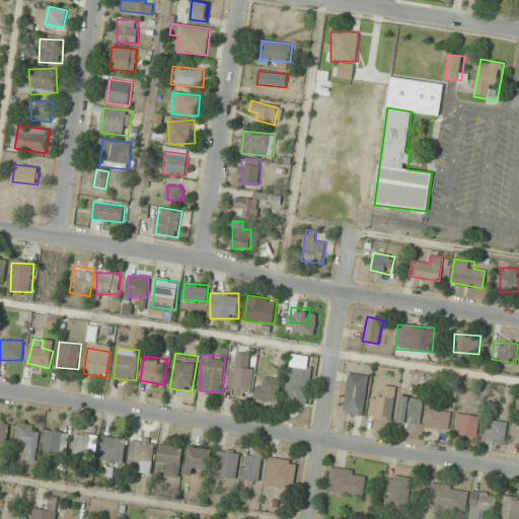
[(284,401),(307,404),(312,367),(289,364),(284,401)]
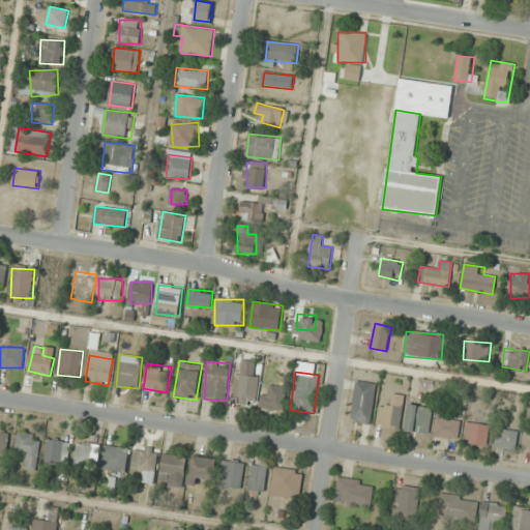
[(233,404),(258,404),(258,376),(233,376),(233,404)]
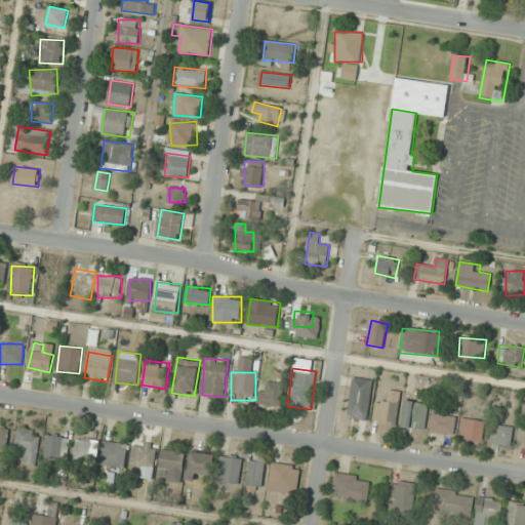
[(373,380),(354,377),(347,416),(367,419),(373,380)]
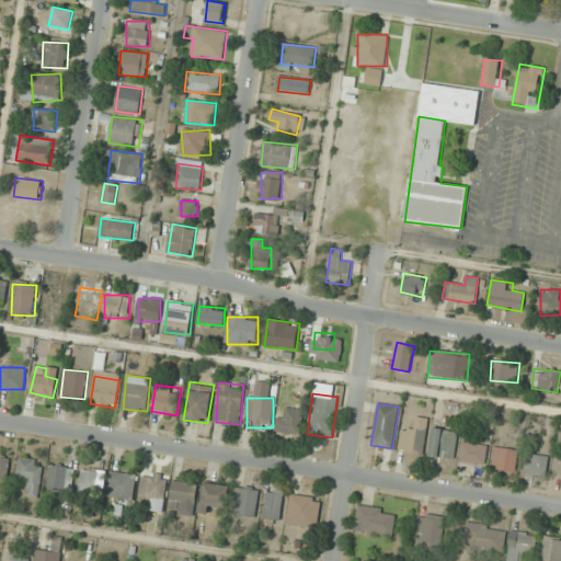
[(300,434),(304,409),(279,407),(276,432),(300,434)]
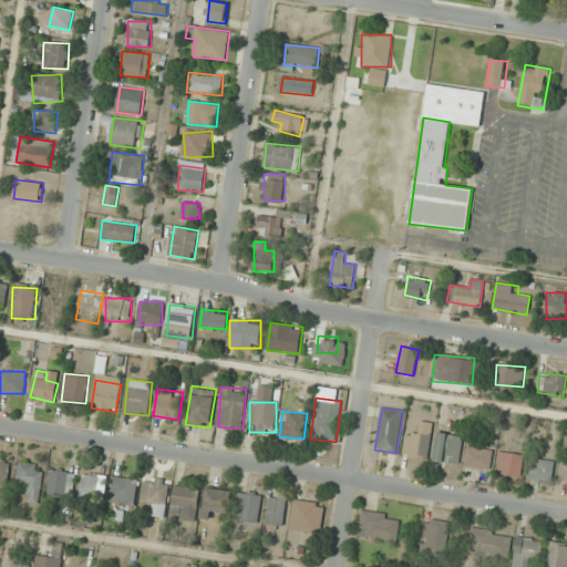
[(420,433),(406,431),(403,454),(428,459),(433,423),(422,421),(420,433)]
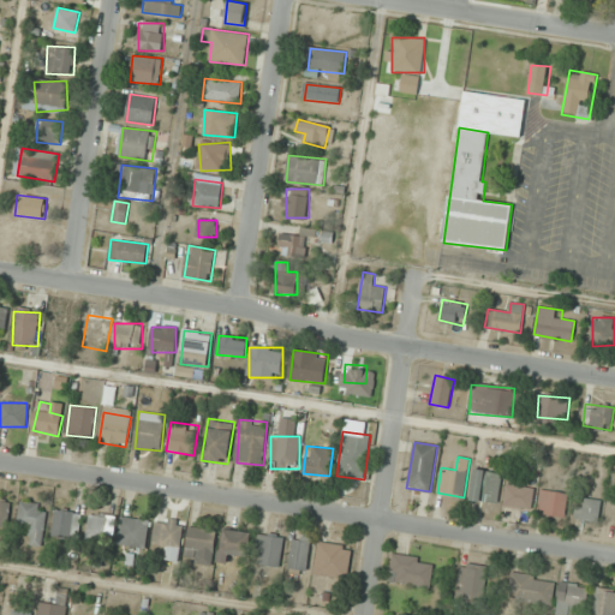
[(470,499),(496,505),(502,475),(476,469),(470,499)]
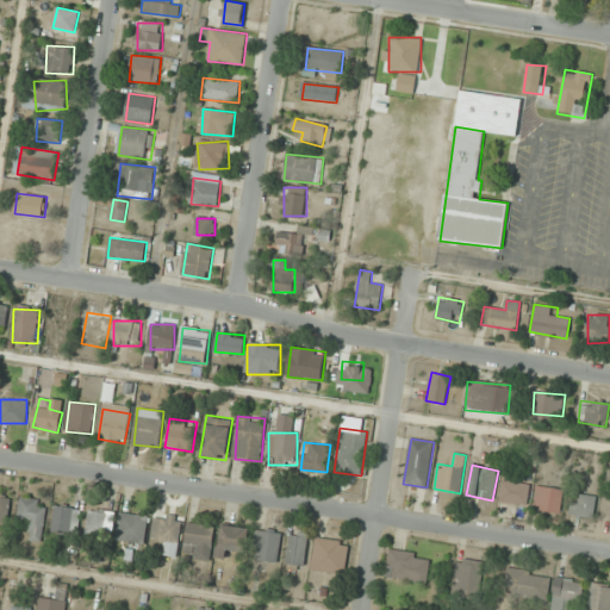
[(530,483),(502,480),(499,503),(528,505),(530,483)]
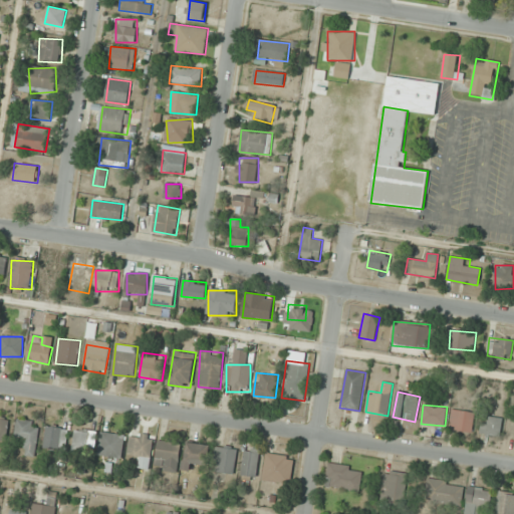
[(448,428),(471,433),(476,414),(453,408),(448,428)]
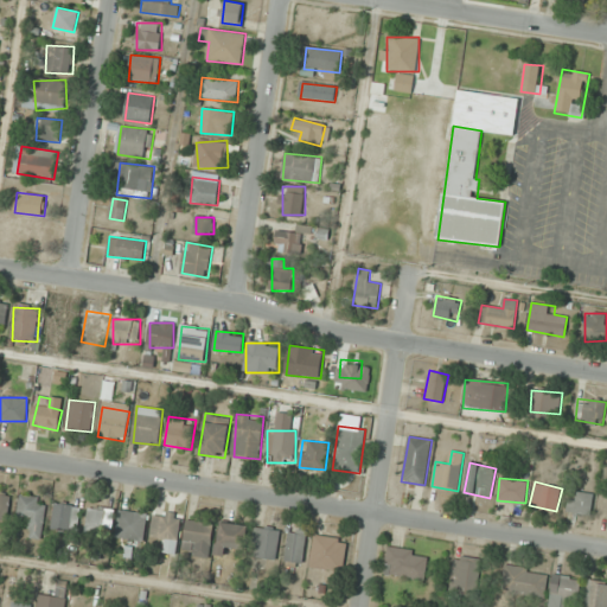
[(0,519),(7,521),(12,494),(0,491),(0,519)]
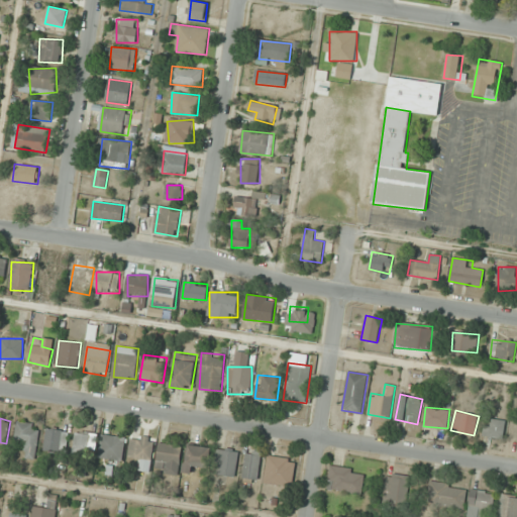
[(503,438),(505,421),(486,418),(484,436),(503,438)]
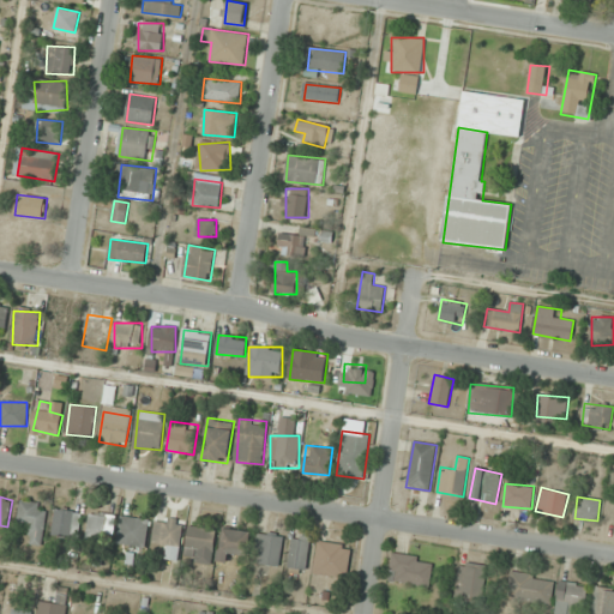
[(30,528),(29,542),(43,543),(46,504),(20,501),(18,527),(30,528)]
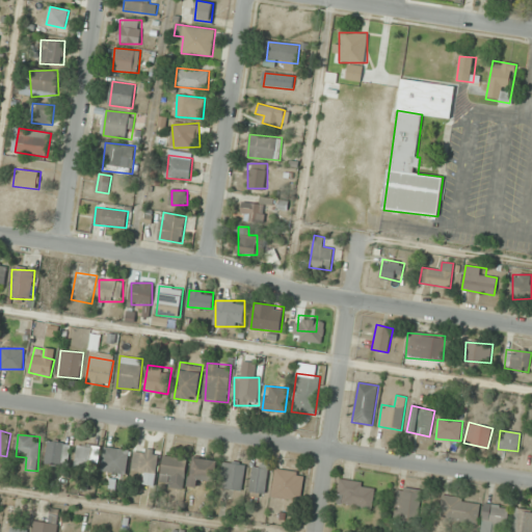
[(71,443),(48,441),(46,463),(69,466),(71,443)]
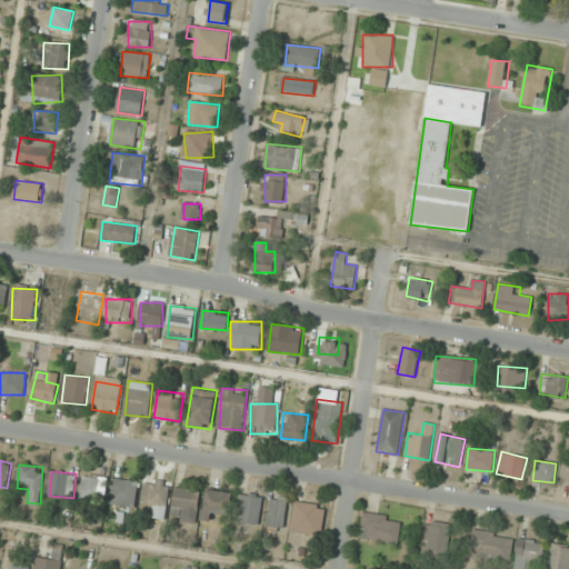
[(81,496),(103,499),(107,477),(83,475),(81,496)]
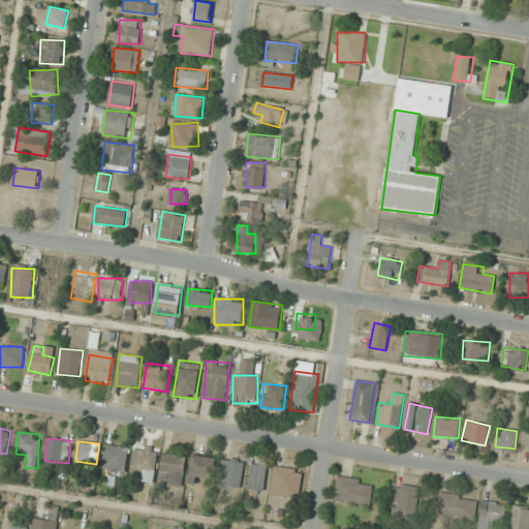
[(131,468),(145,470),(143,480),(153,483),(159,448),(135,444),(131,468)]
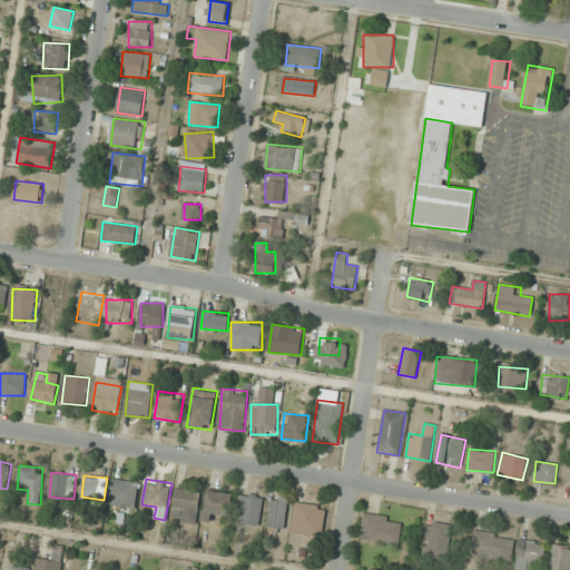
[(110,505),(136,508),(138,482),(112,480),(110,505)]
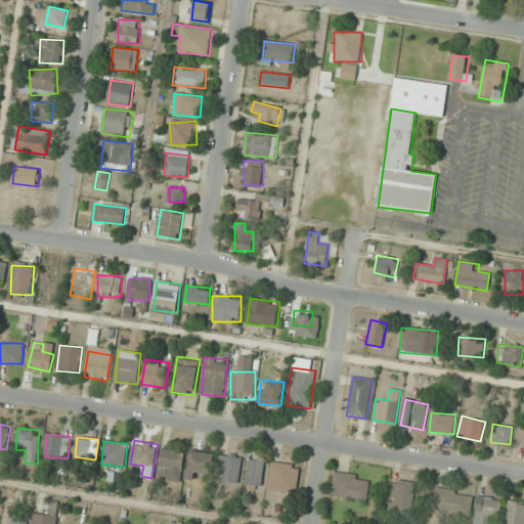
[(183,451),(160,450),(160,468),(169,469),(168,480),(182,480),(183,451)]
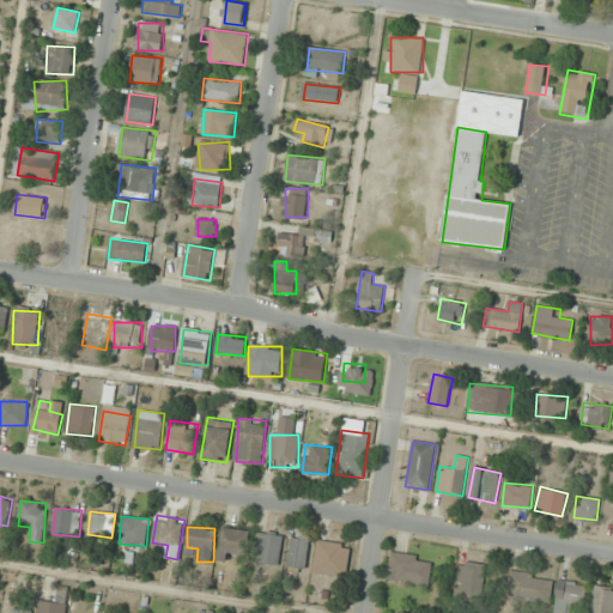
[(249,552),(249,529),(222,529),(220,560),(229,560),(230,552),(249,552)]
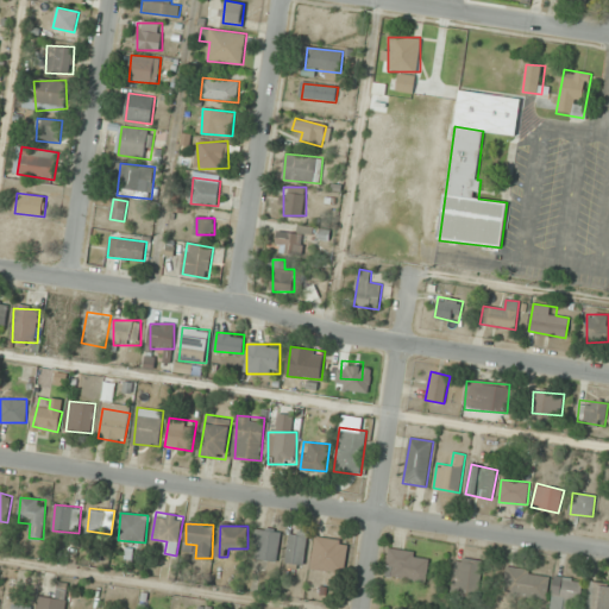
[(255,558),(278,560),(281,531),(257,529),(255,558)]
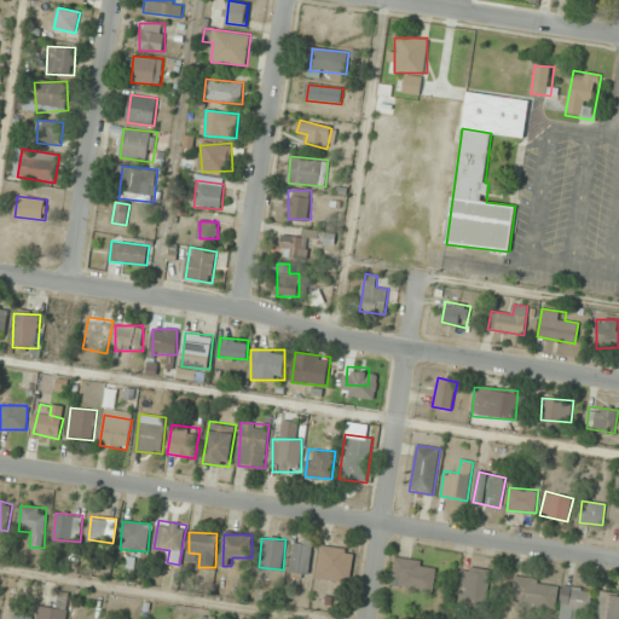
[(310,577),(313,543),(294,541),(290,574),(310,577)]
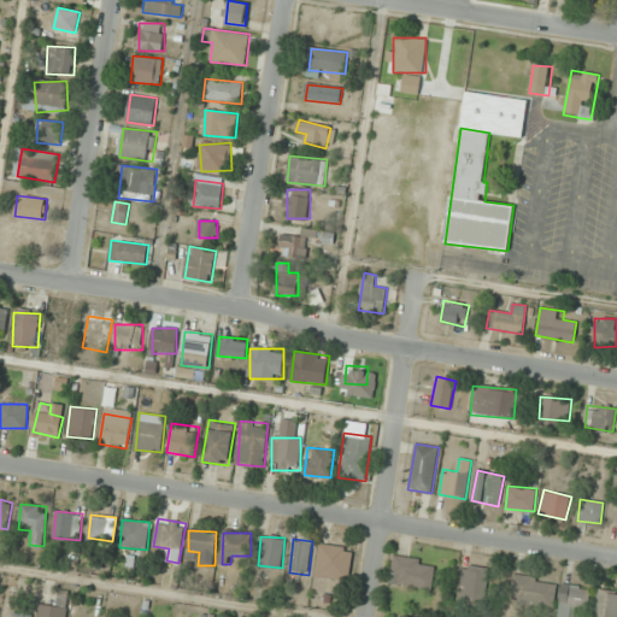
[(315,575),(348,581),(353,548),(321,544),(315,575)]
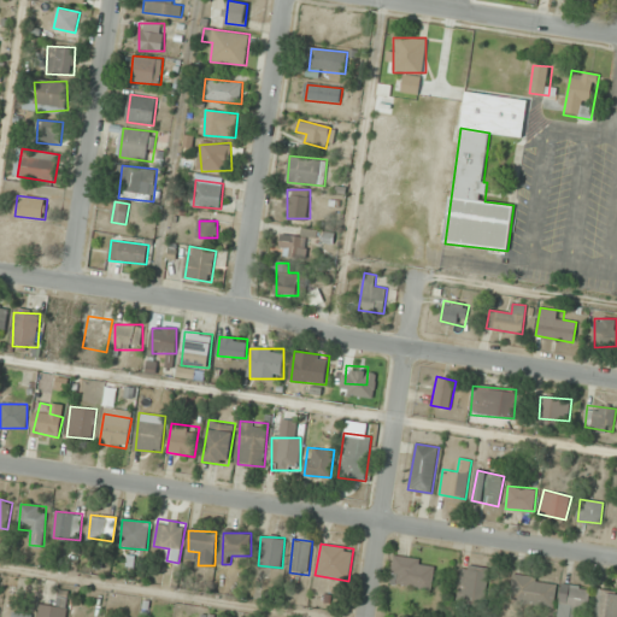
[(392,583),(433,588),(436,562),(395,556),(392,583)]
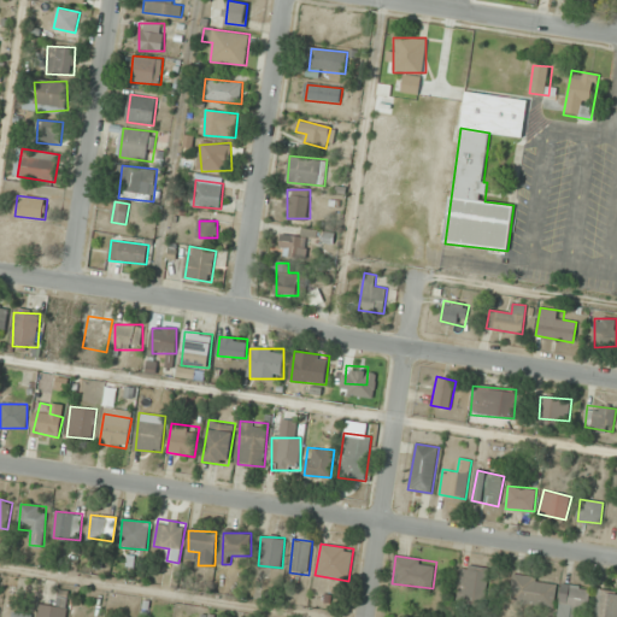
[(459,603),(486,604),(487,566),(460,565),(459,603)]
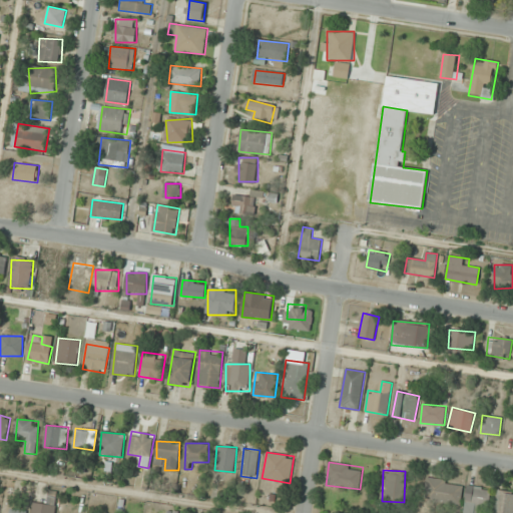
[(424,499),(461,505),(464,483),(427,477),(424,499)]
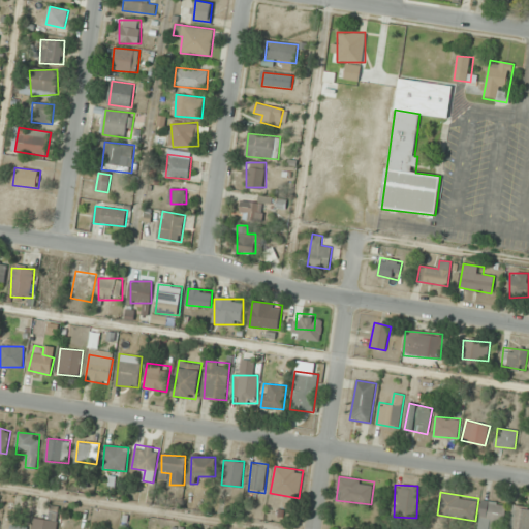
[(492,528),(493,522),(504,523),(506,503),(481,500),(478,528),(492,528)]
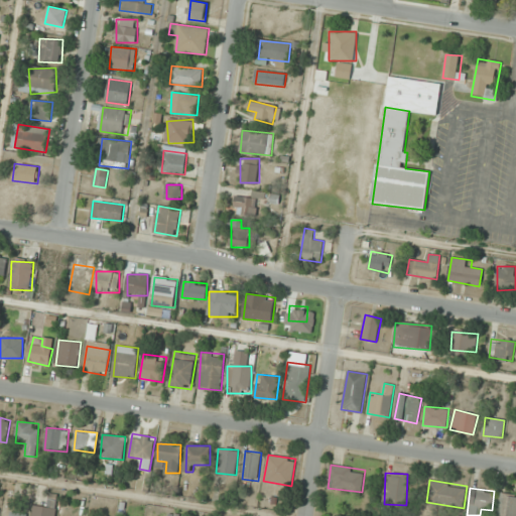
[(515,515),(515,494),(499,493),(496,515),(515,515)]
